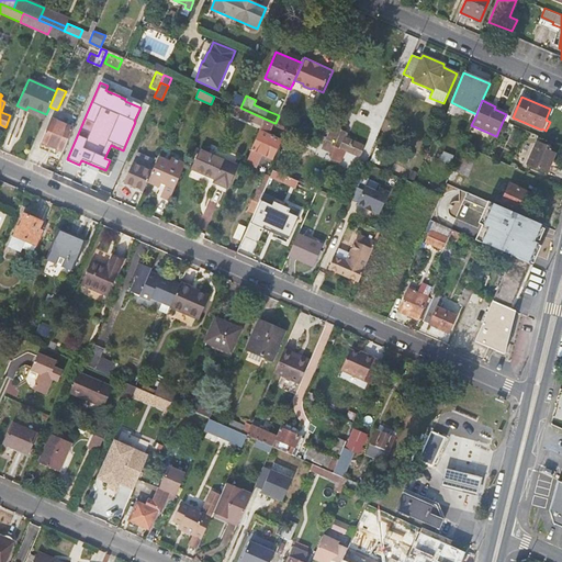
[(254,120),(262,124),(265,119),(240,108),(237,107),(233,114),(253,123),(254,120)]
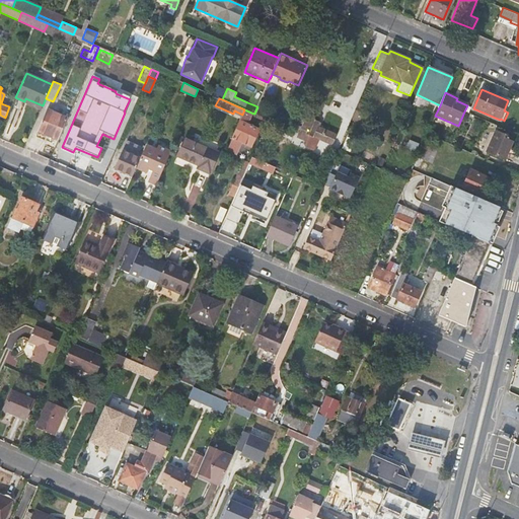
[(271,113),(257,106),(254,114),(268,119),(271,113)]
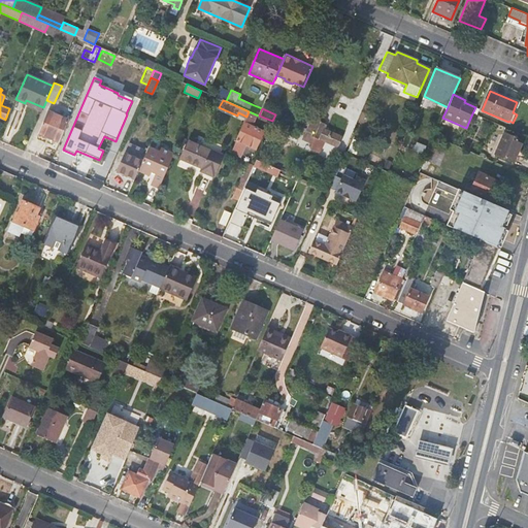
[(38,133),(59,142),(69,120),(47,110),(38,133)]
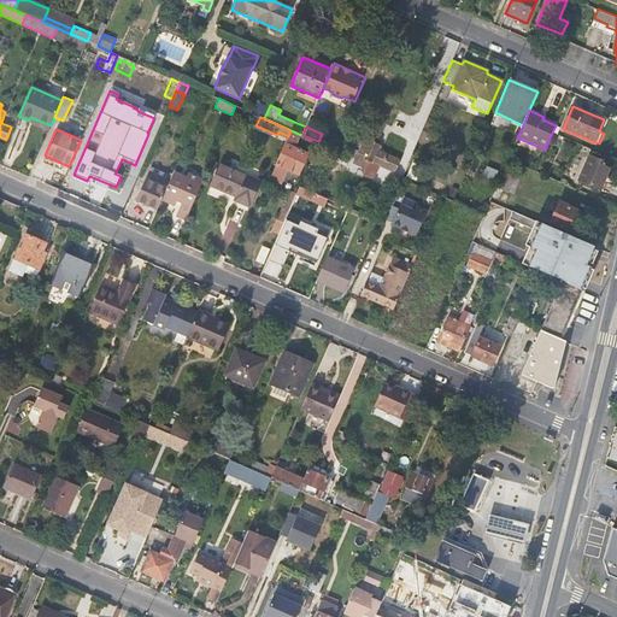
[(295,147),(301,135),(291,130),(288,136),(270,177),(281,182),(287,169),(299,175),(309,153),(295,147)]
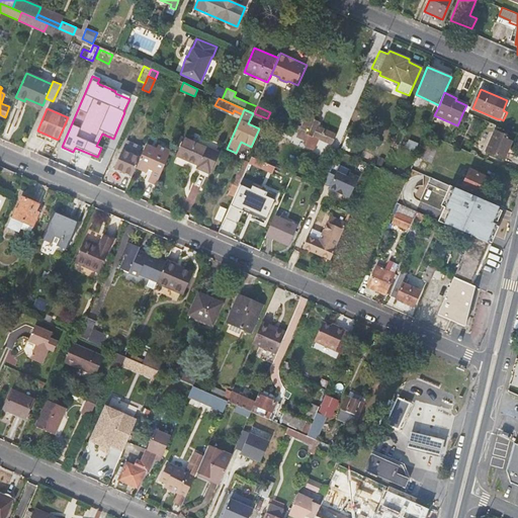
[(308,135),(332,144),(336,135),(318,126),(319,122),(306,116),(296,137),(306,141),(308,135)]
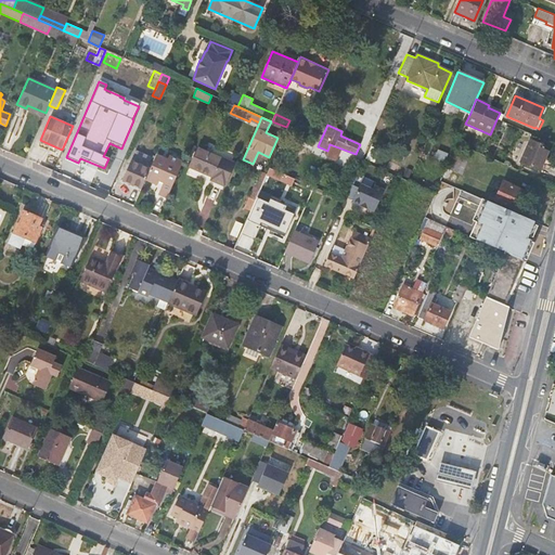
[(519,162),(540,170),(549,149),(529,140),(519,162)]
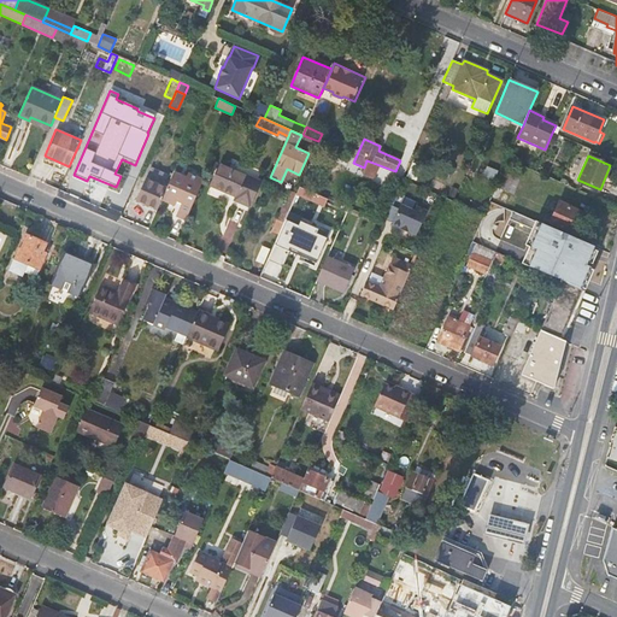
[(234,200),(250,206),(260,181),(221,164),(210,187),(235,197),(234,200)]
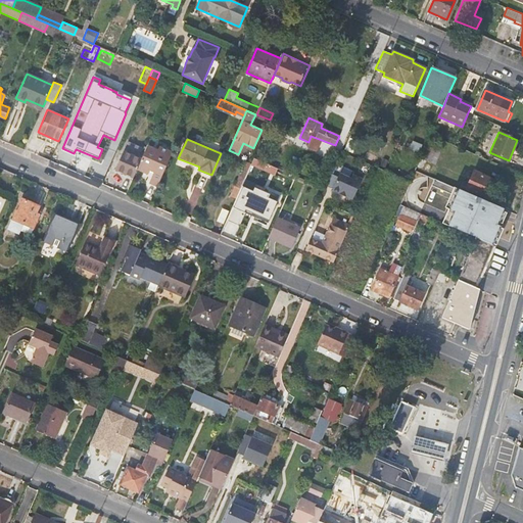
[(133,179),(137,171),(145,149),(135,145),(131,155),(123,152),(114,171),(133,179)]
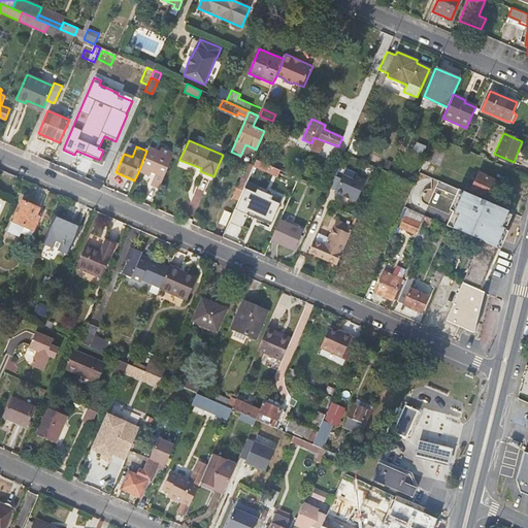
[(151,185),(159,189),(173,155),(160,149),(159,152),(149,147),(146,151),(138,172),(150,176),(152,172),(156,173),(151,185)]
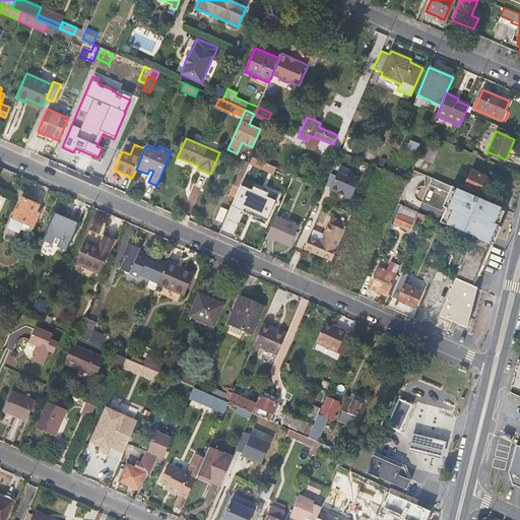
[(229,195),(234,197),(249,163),(245,160),(229,195)]
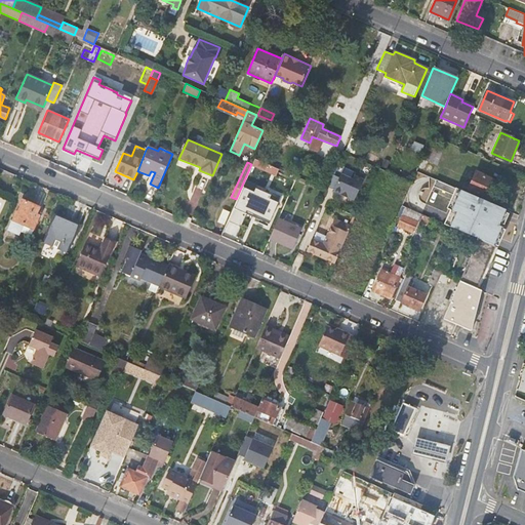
[(468,190),(486,198),(493,179),(476,171),(468,190)]
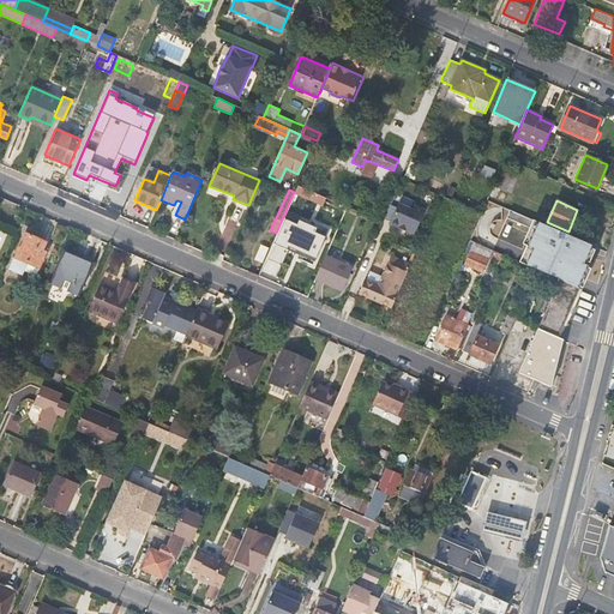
[(404,234),(413,238),(423,214),(411,209),(410,214),(397,208),(389,227),(397,230),(397,232),(404,235),(404,234)]
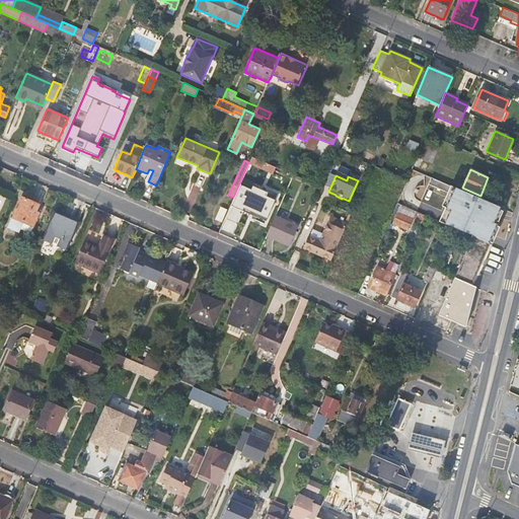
[(472,236),(489,243),(496,225),(494,224),(501,208),(431,177),(428,184),(448,193),(449,192),(451,193),(443,212),(448,214),(443,224),(472,236)]
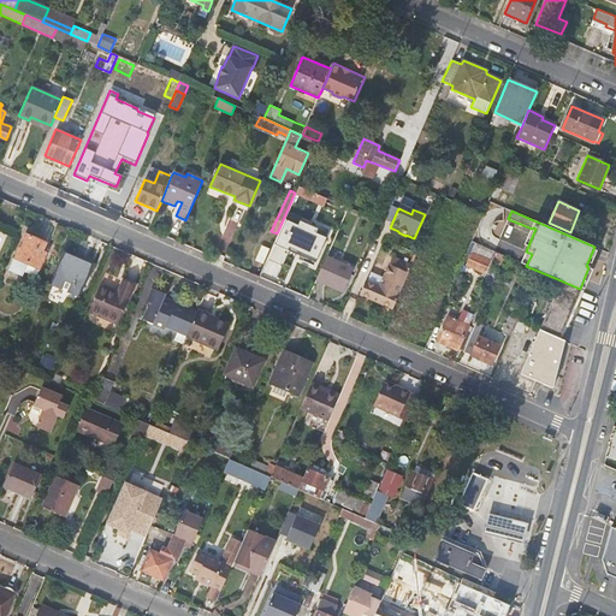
[(314,261),(325,237),(315,232),(317,229),(300,220),(297,225),(285,220),(276,242),(304,254),(304,258),(314,261)]
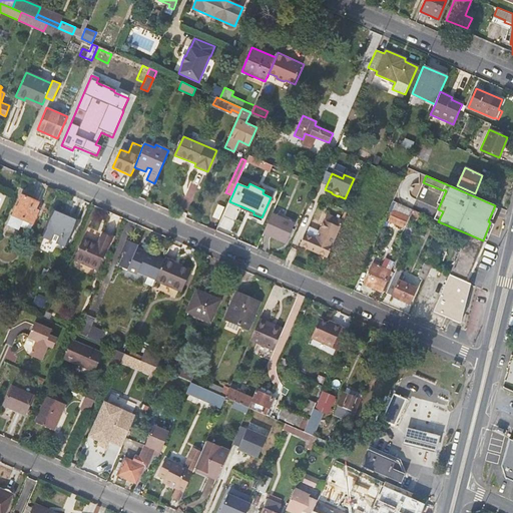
[(8,224),(18,229),(23,219),(33,223),(39,210),(35,209),(39,201),(21,194),(8,224)]
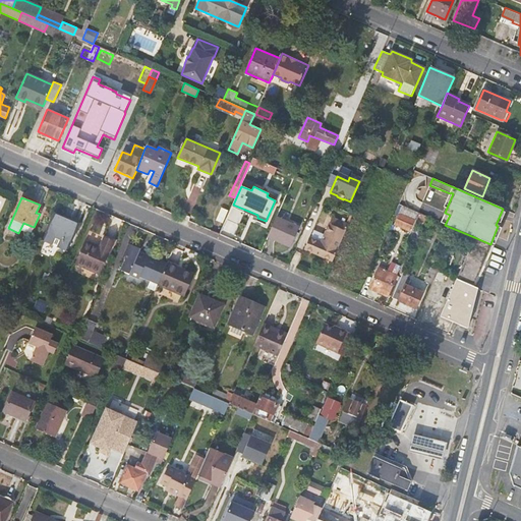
[(232,207),(257,218),(257,215),(233,205),(232,207)]
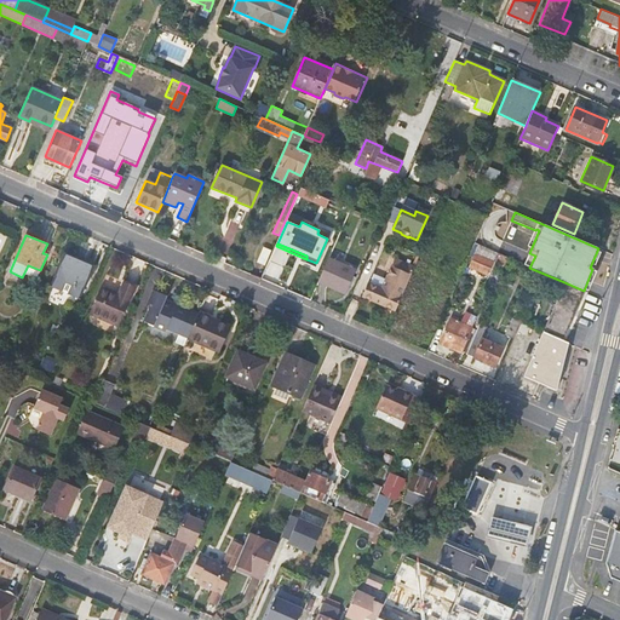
[(469,267),(488,275),(494,258),(476,251),(469,267)]
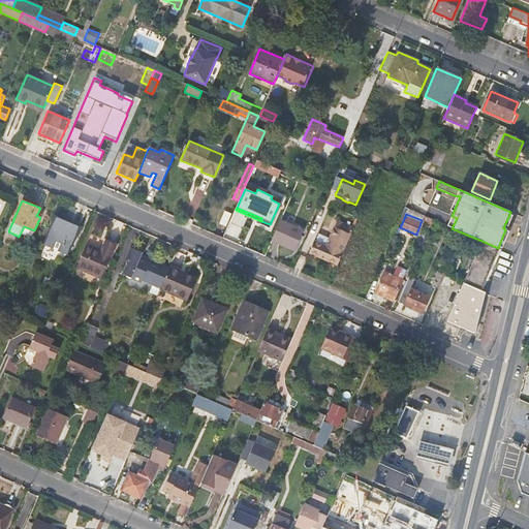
[(42,243),(68,254),(80,226),(55,215),(42,243)]
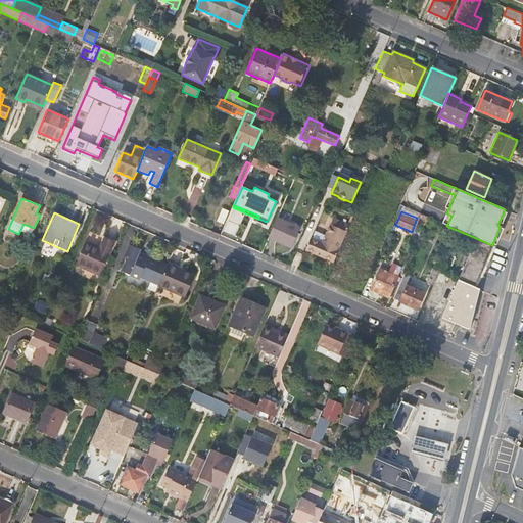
[(452,216),(446,214),(442,224),(446,226),(452,216)]
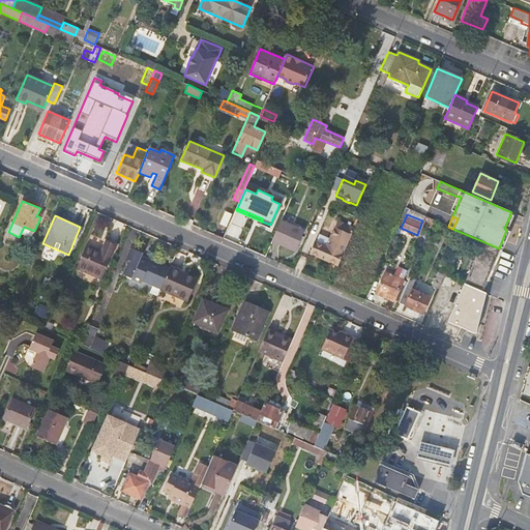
[(423,223),(432,227),(434,221),(425,217),(423,223)]
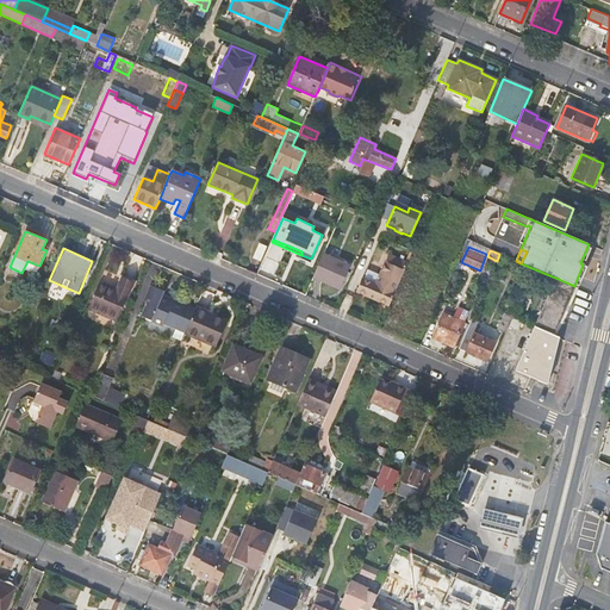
[(313,278),(338,288),(348,266),(324,255),(313,278)]
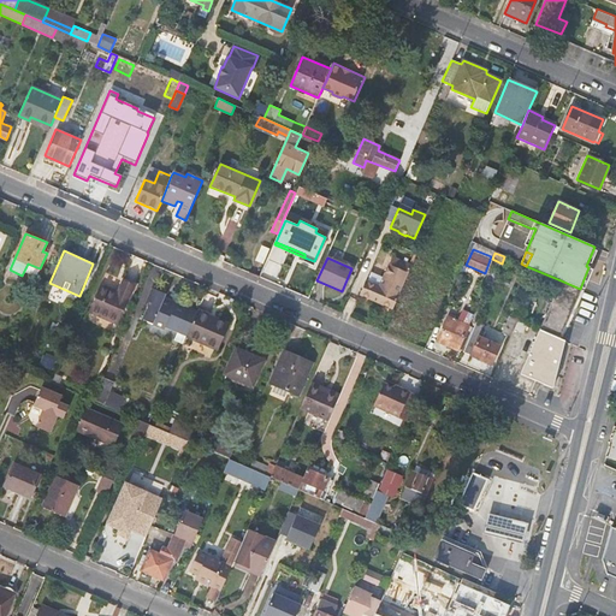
[(410,265),(407,264),(408,260),(404,259),(403,262),(392,258),(383,278),(371,273),(367,282),(365,282),(360,295),(392,309),(412,266),(410,265)]
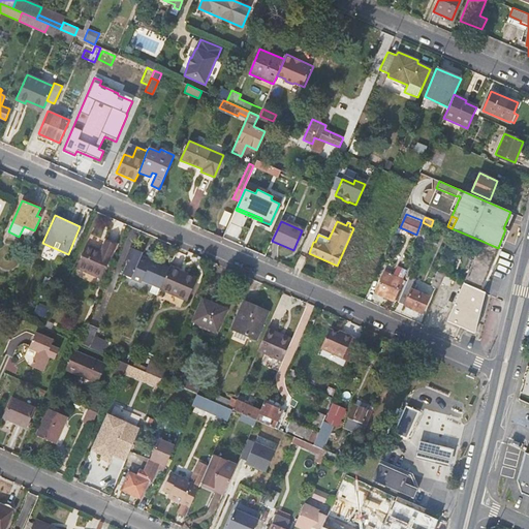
[(481,241),(464,283),(481,291),(499,249),(498,248),(481,241)]
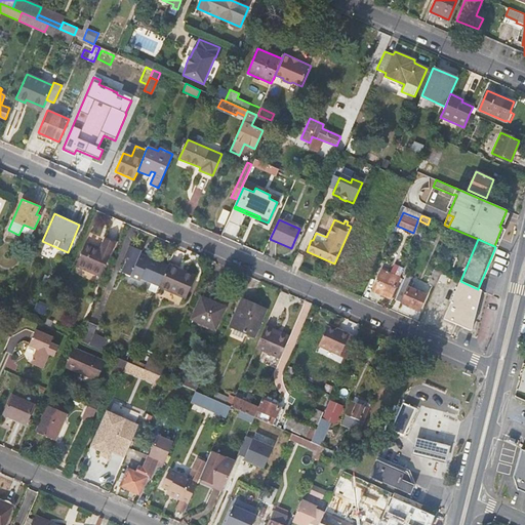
[(73,270),(98,281),(113,248),(103,244),(97,254),(83,248),(73,270)]
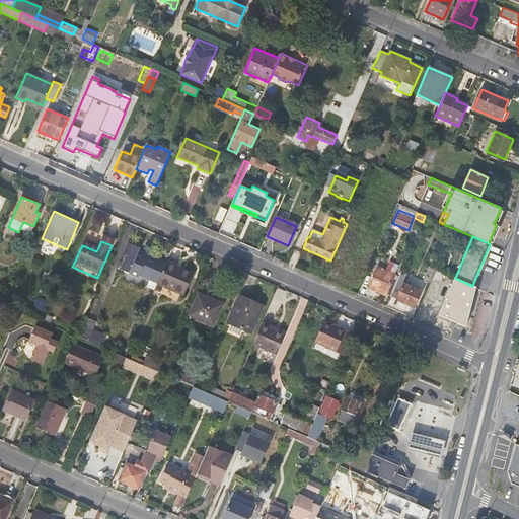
[(149,280),(156,283),(165,264),(156,260),(155,263),(137,254),(138,251),(140,248),(128,243),(122,257),(124,258),(120,270),(137,278),(139,276),(149,280)]
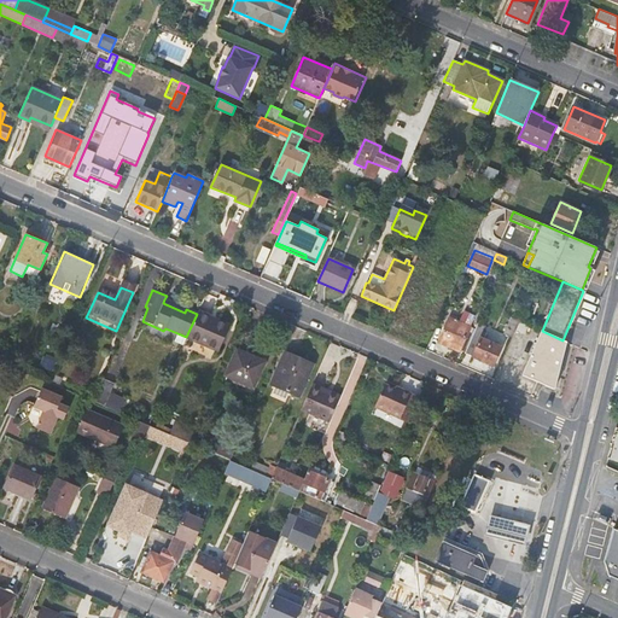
[(186,309),(164,299),(163,303),(185,313),(186,309)]
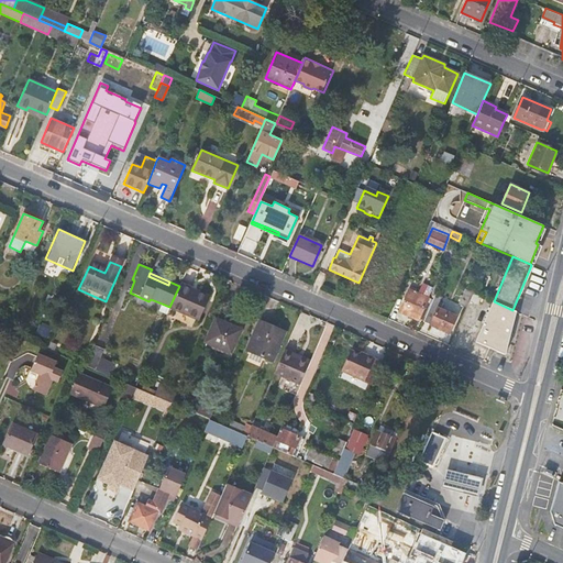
[(210,296),(180,283),(179,286),(169,307),(169,308),(199,321),(210,296)]
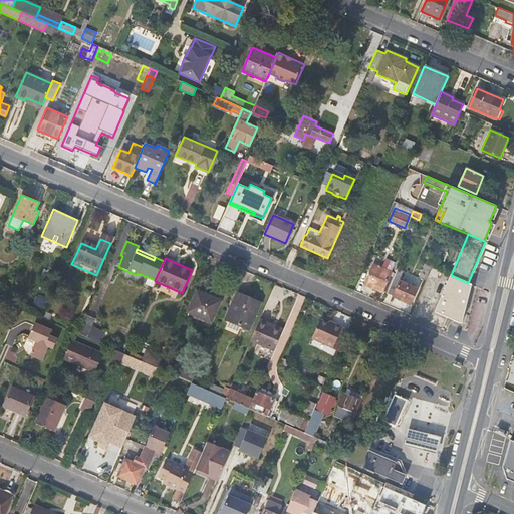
[(382,268),(391,271),(395,263),(387,259),(382,268)]
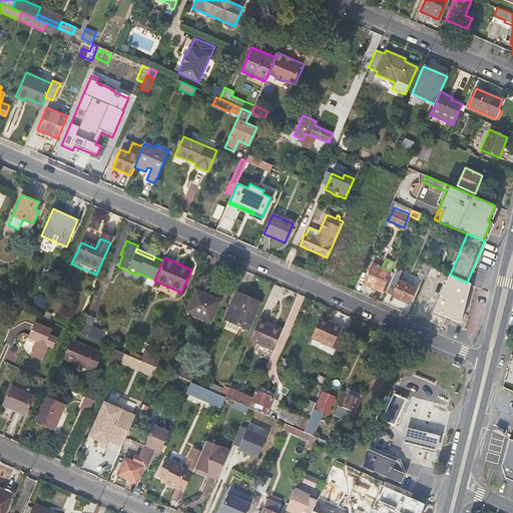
[(394,274),(390,272),(390,271),(382,268),(373,264),(364,284),(381,292),(382,292),(386,293),(394,274)]
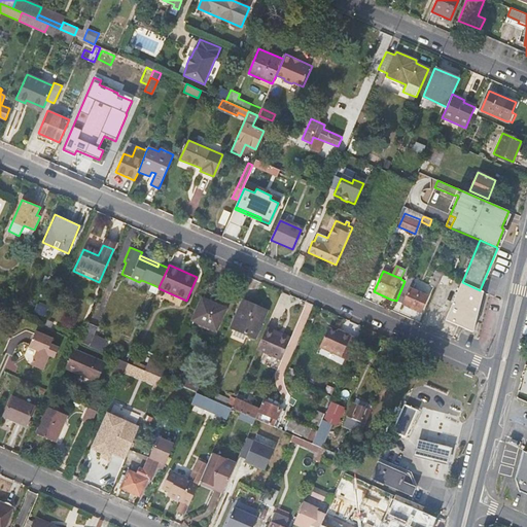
[(405,281),(396,301),(402,304),(421,312),(427,295),(413,289),(415,284),(412,283),(414,277),(408,274),(405,281)]
